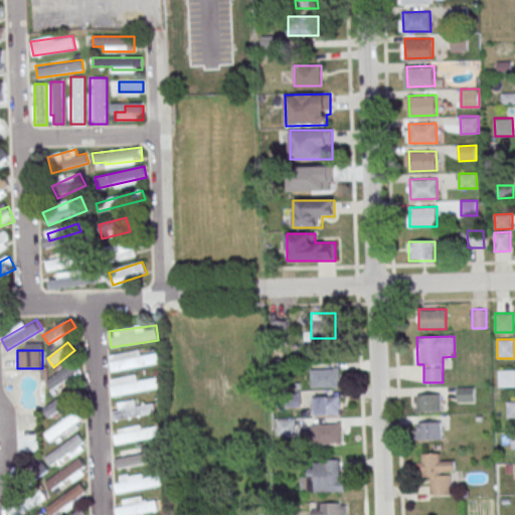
[(142,355),(141,351),(109,355),(112,370),(159,363),(157,353),(142,355)]
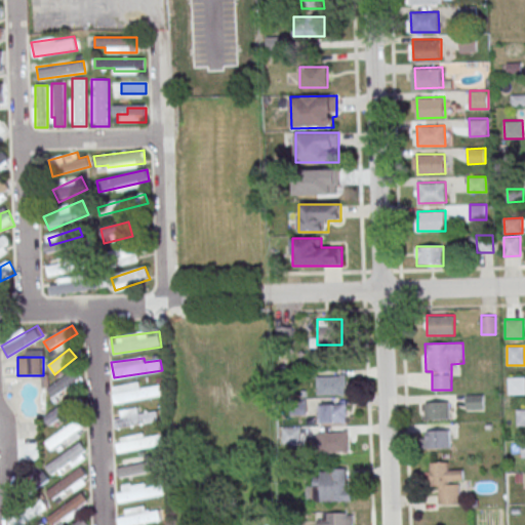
[(345,375),(317,375),(317,395),(345,395),(345,375)]
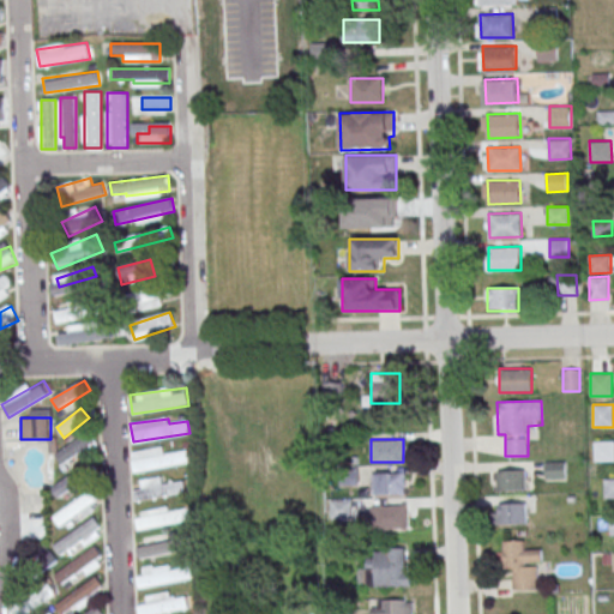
[(594,461),(613,461),(613,440),(594,440),(594,461)]
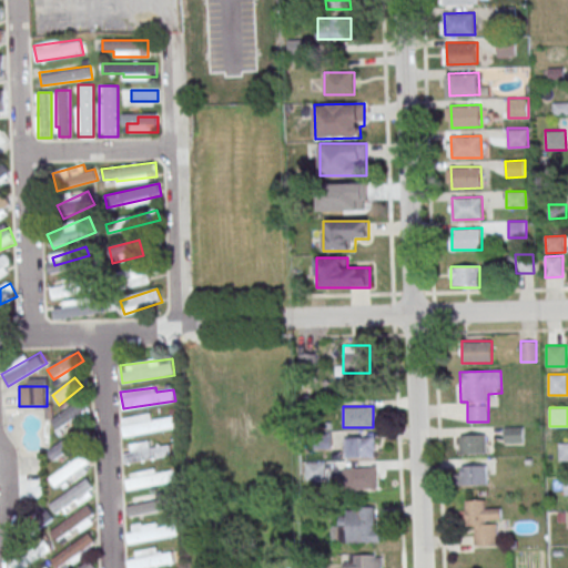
[(125,436),(178,428),(175,417),(152,421),(151,414),(123,418),(125,436)]
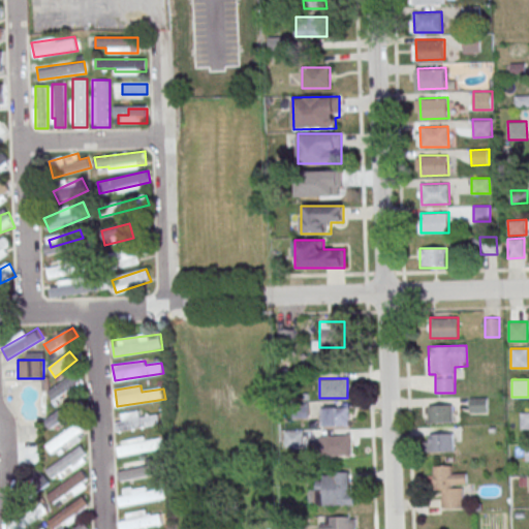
[(469,398),(469,412),(487,412),(487,398),(469,398)]
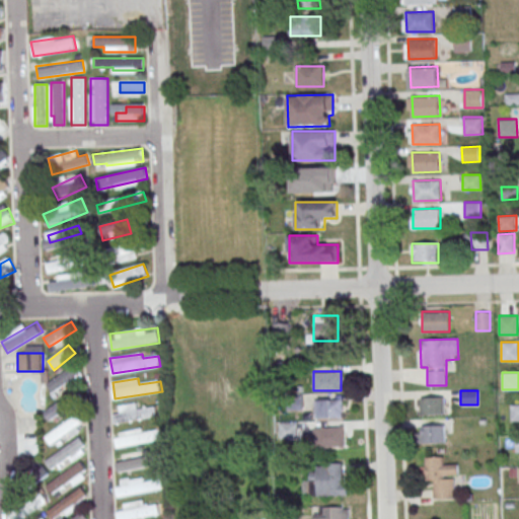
[(444,416),(444,397),(419,397),(420,416),(444,416)]
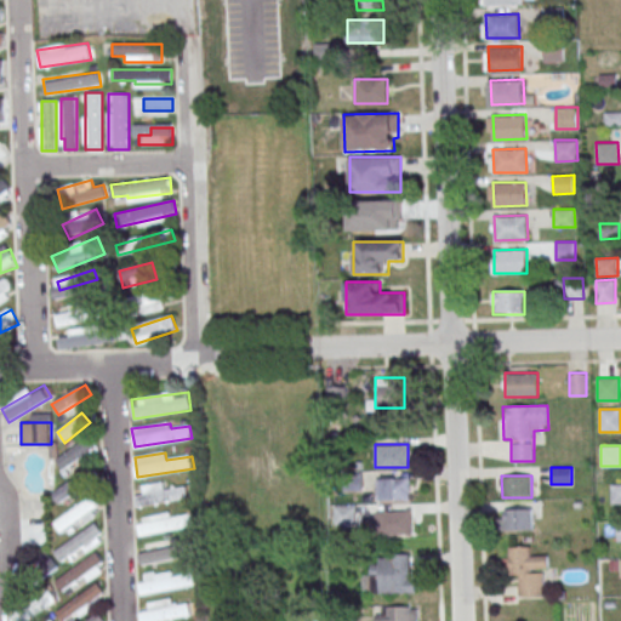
[(410,500),(410,478),(377,478),(377,500),(410,500)]
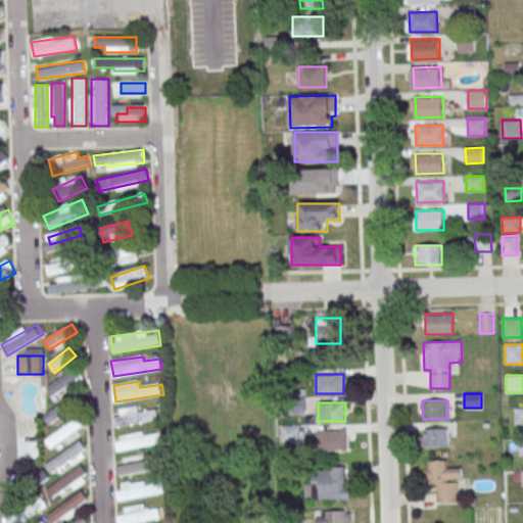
[(158,422),(157,411),(139,412),(139,408),(122,408),(123,424),(158,422)]
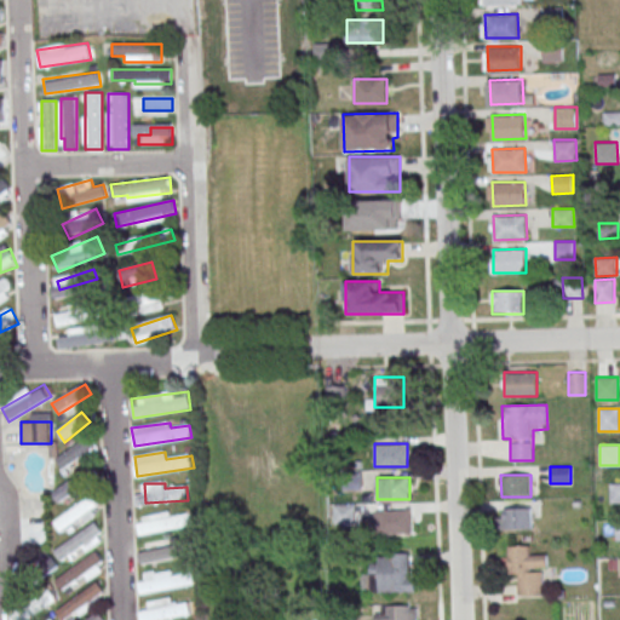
[(609,503),(619,503),(619,483),(609,483),(609,503)]
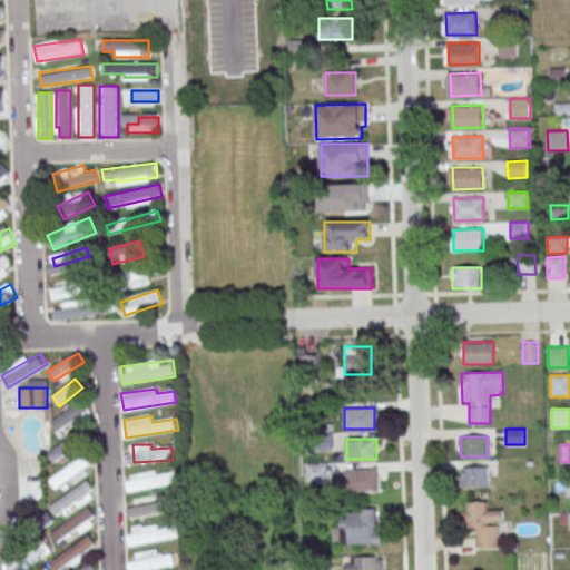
[(49,479),(57,492),(95,470),(87,457),(49,479)]
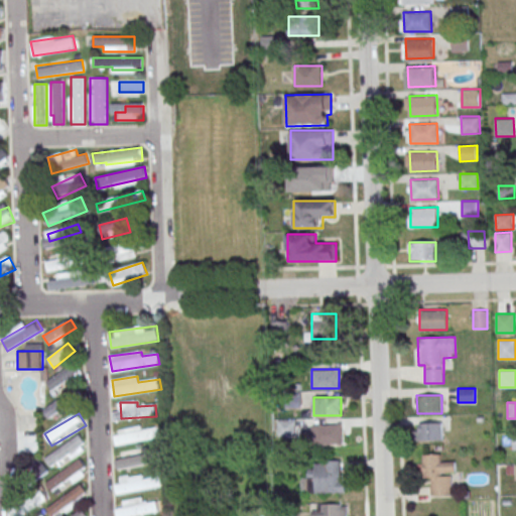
[(277,420),(277,436),(296,436),(296,420),(277,420)]
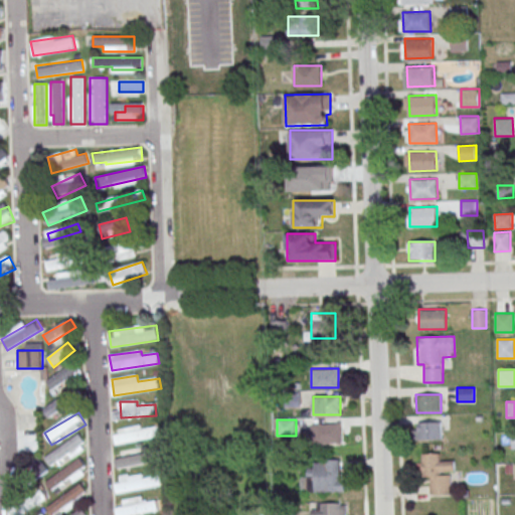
[(415,441),(442,441),(442,419),(415,419),(415,441)]
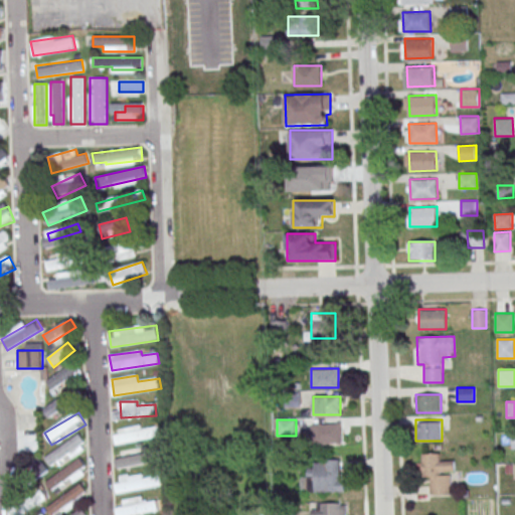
[(162,437),(159,422),(113,430),(115,445),(162,437)]
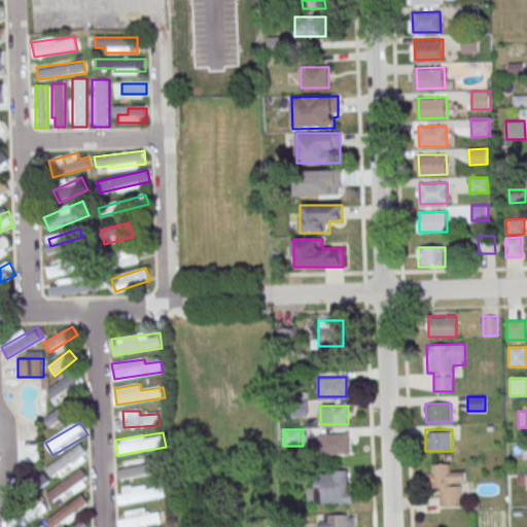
[(314,433),(314,454),(348,454),(348,433),(314,433)]
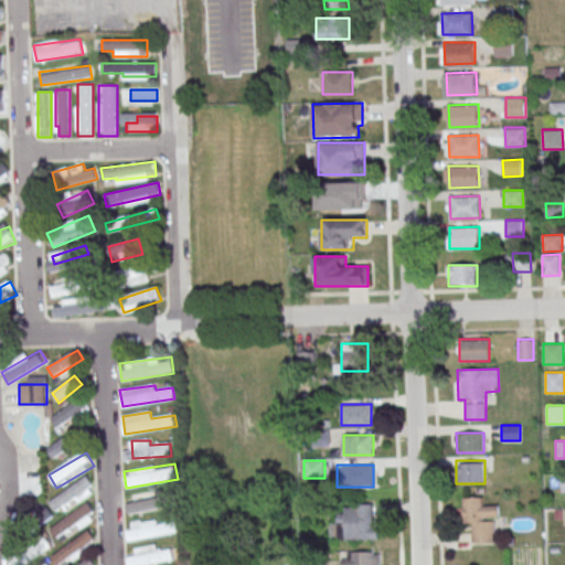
[(49,502),(56,513),(95,488),(87,477),(49,502)]
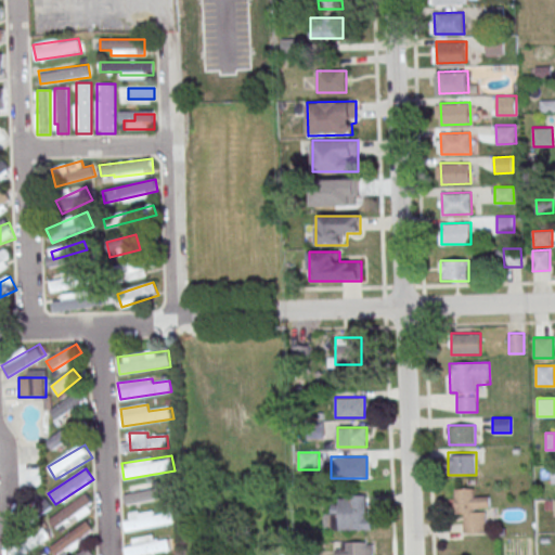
[(126,507),(163,498),(160,488),(151,490),(149,482),(121,489),(126,507)]
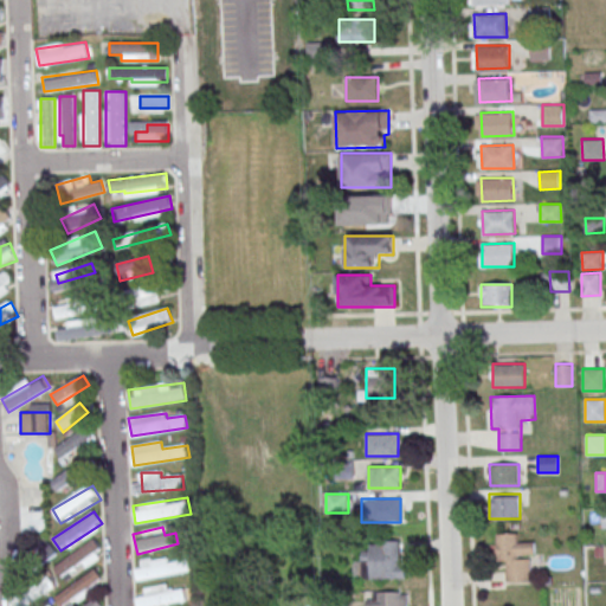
[(497,533),(497,566),(505,566),(505,581),(534,582),(534,543),(520,543),(520,534),(497,533)]
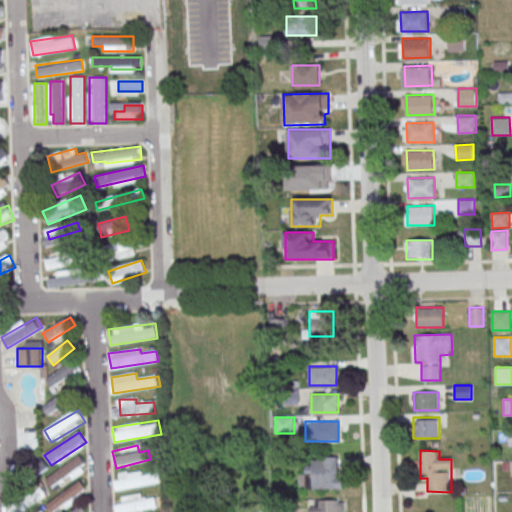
[(299,490),(342,490),(342,457),(310,457),(310,469),(299,469),(299,490)]
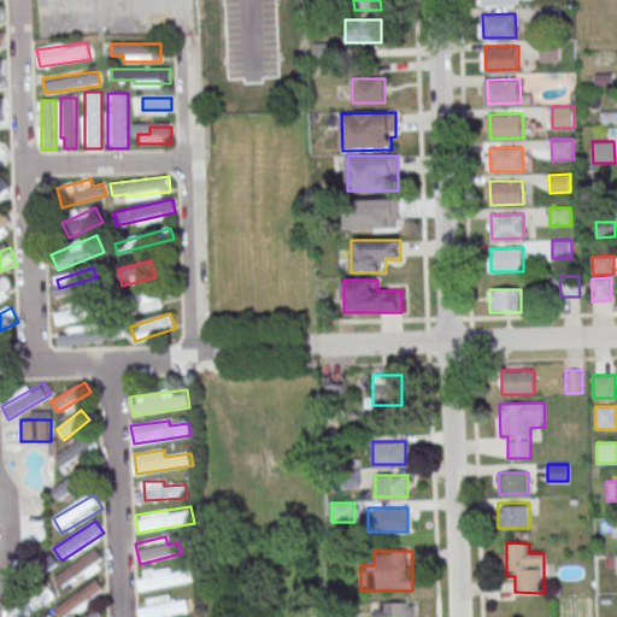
[(54,566),(50,552),(40,554),(45,569),(54,566)]
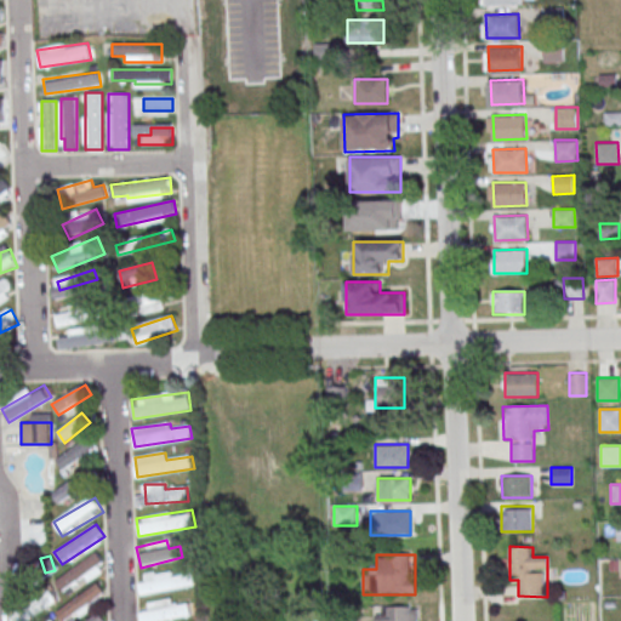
[(137,574),(138,592),(195,590),(194,574),(181,575),(180,571),(137,574)]
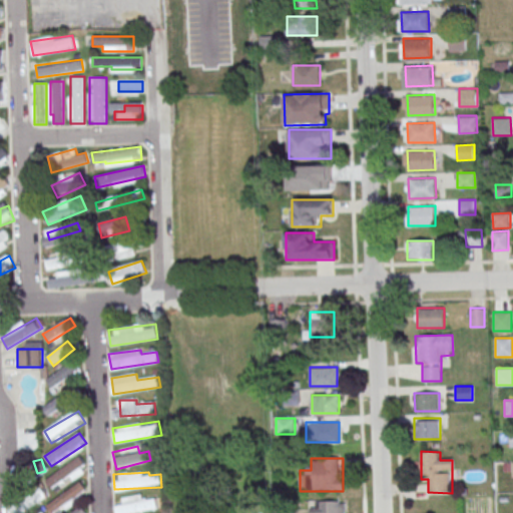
[(47,506),(51,512),(60,512),(87,493),(79,482),(47,506)]
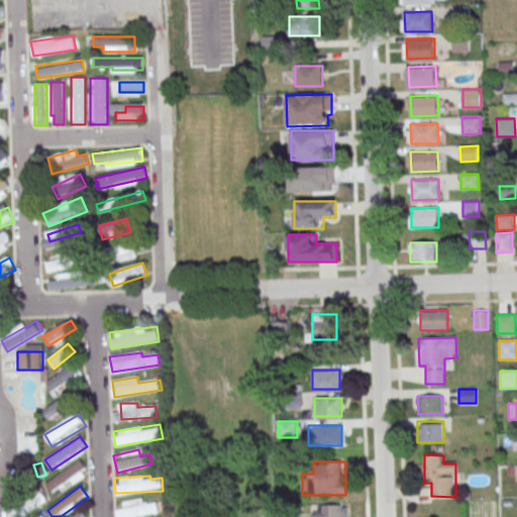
[(23,516),(47,500),(41,492),(8,516),(23,516)]
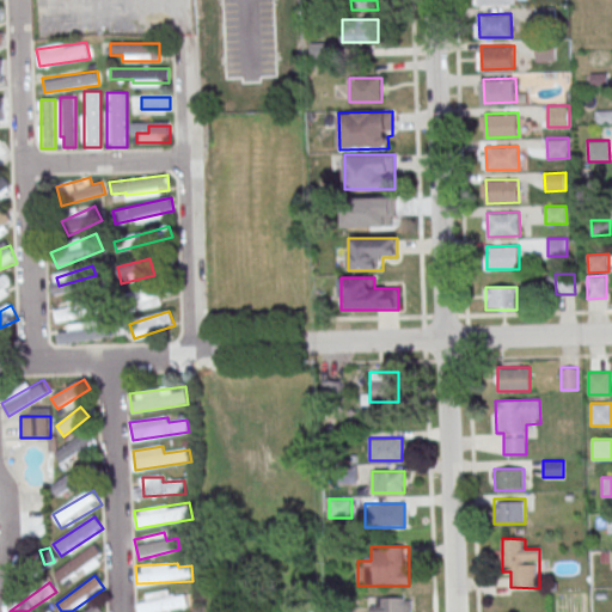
[(164,611),(189,607),(185,595),(173,598),(172,589),(145,595),(145,598),(136,600),(138,611),(164,611)]
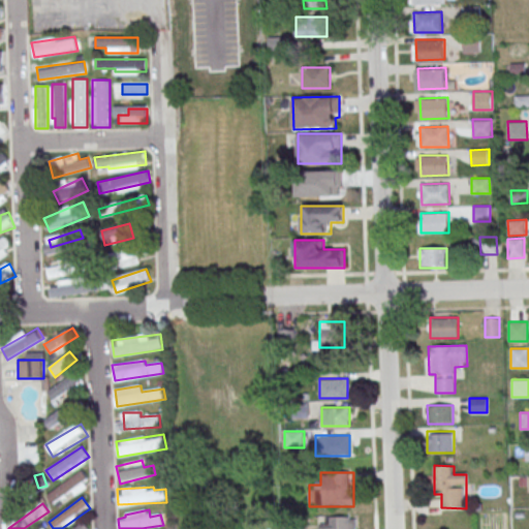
[(351,528),(352,517),(318,517),(317,528),(351,528)]
